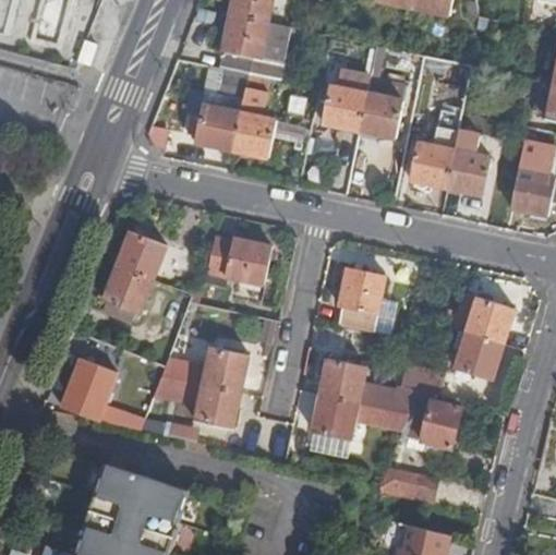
[(0,0),(0,32),(7,34),(15,0),(0,0)]
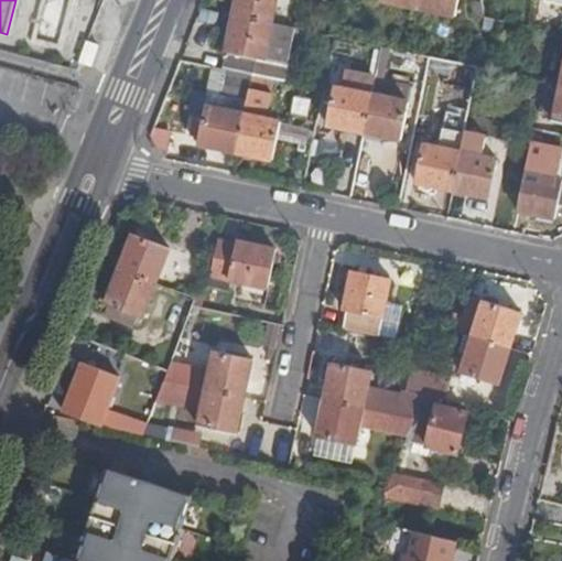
[(235,0),(233,15),(270,23),(273,0),(235,0)]
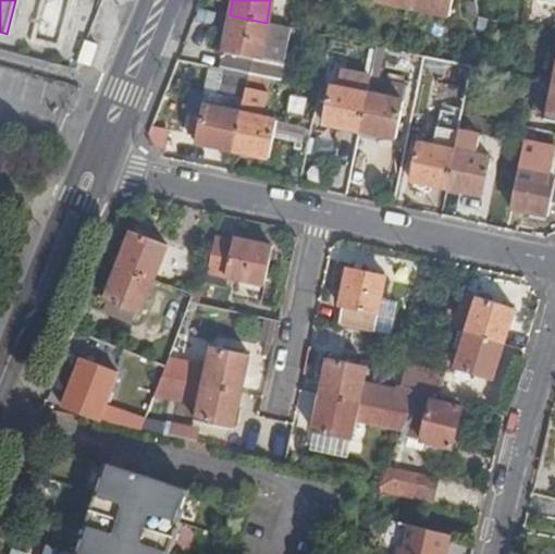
[(412,0),(411,8),(447,15),(451,0),(412,0)]
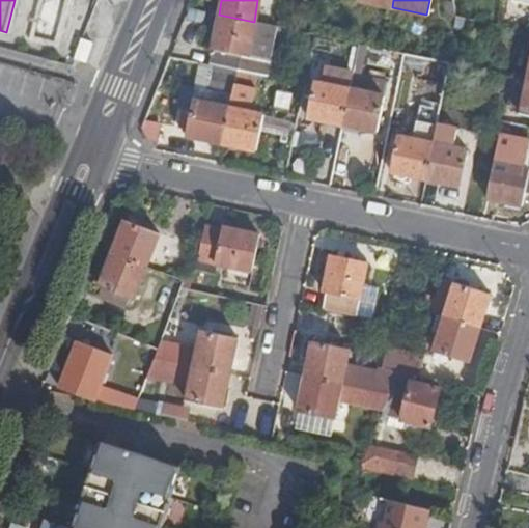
[(453,15),(451,0),(442,0),(442,1),(444,12),(453,15)]
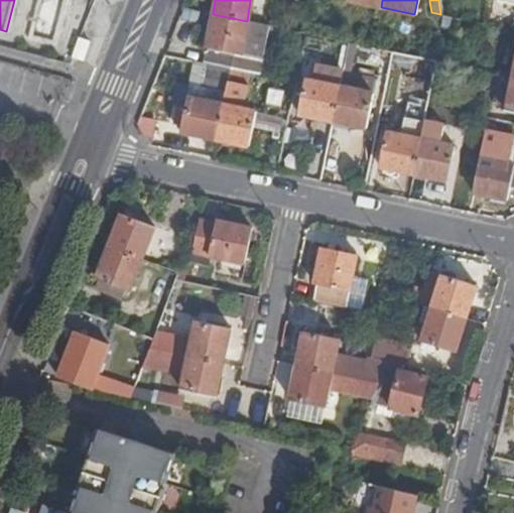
[(213,14),(203,62),(209,63),(224,67),(228,68),(248,72),(258,74),(261,59),(255,57),(260,31),(246,28),(247,21),(213,14)]
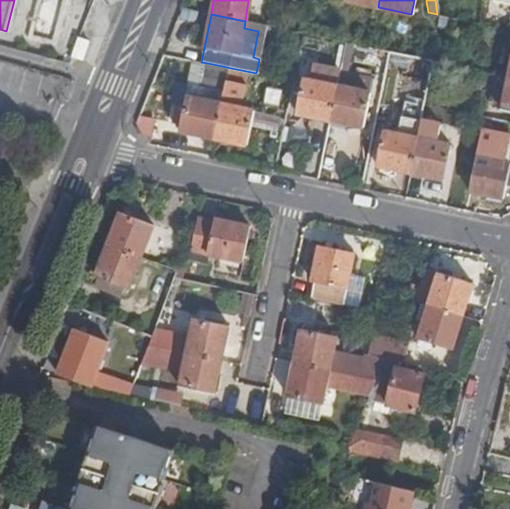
[(259,24),(245,21),(244,28),(258,31),(259,24)]
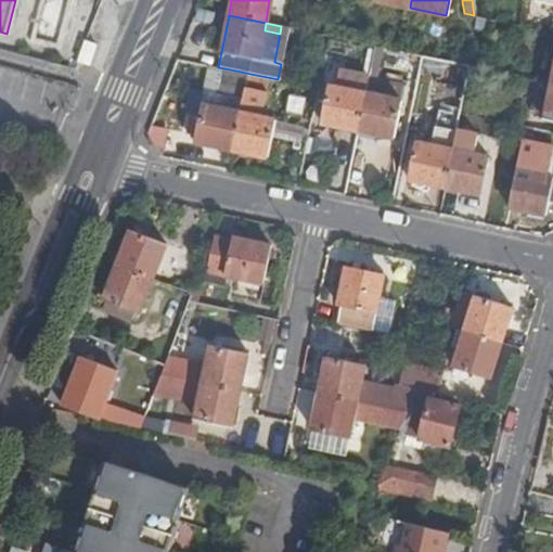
[(194,141),(230,149),(238,112),(243,87),(245,73),(241,72),(224,68),(219,95),(205,92),(202,103),(194,141)]
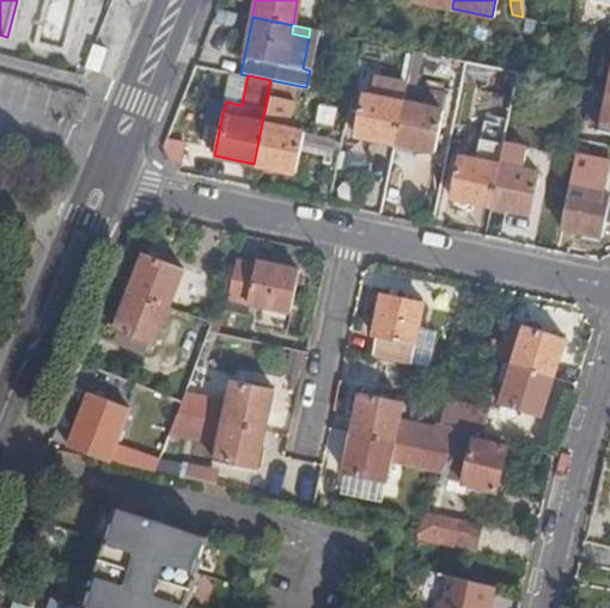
[(360,94),(352,135),(394,145),(406,87),(407,85),(373,77),(370,96),(360,94)]
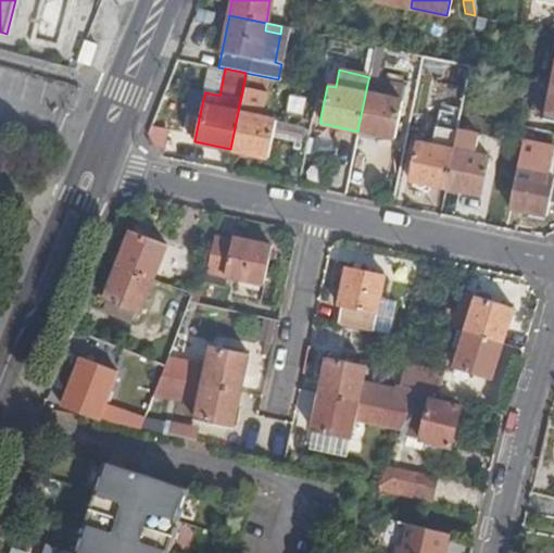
[(243,87),(265,91),(267,77),(246,73),(243,87)]
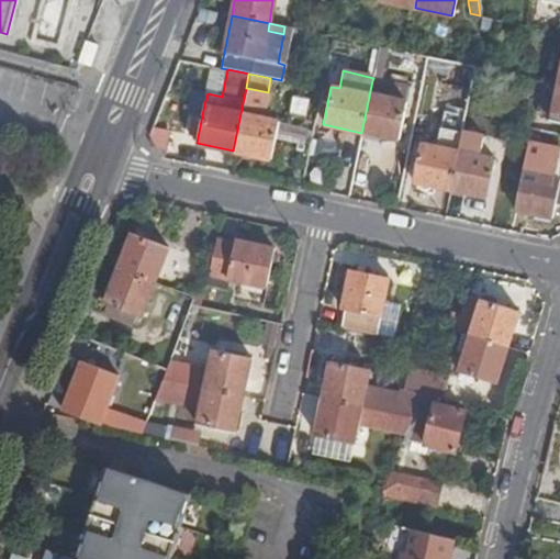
[(372,80),(361,133),(398,141),(409,86),(373,78),(372,80)]
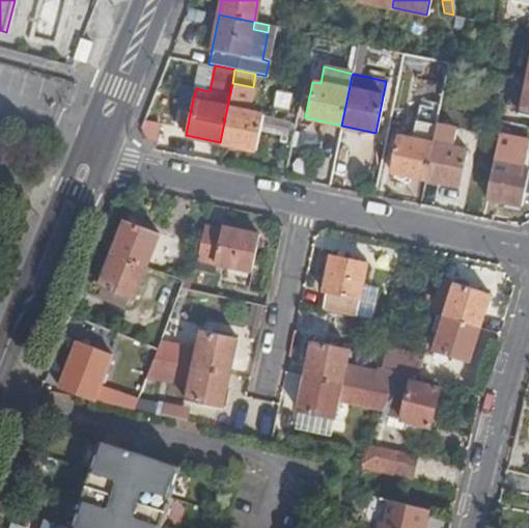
[(528,115),(528,79),(527,79),(520,113),(528,115)]
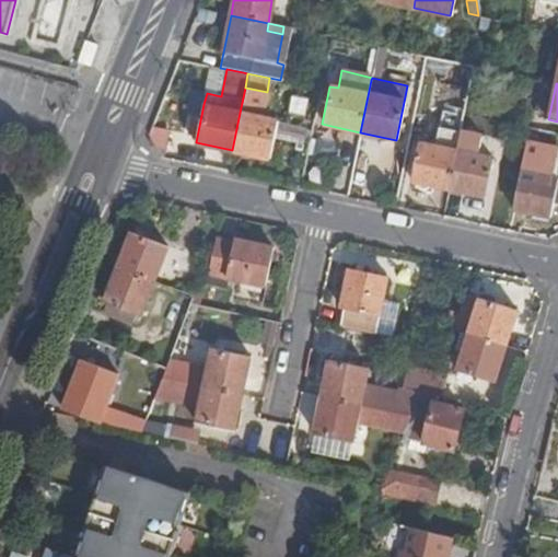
[(240,113),(232,150),(269,159),(278,120),(262,117),(267,92),(245,88),(240,113)]
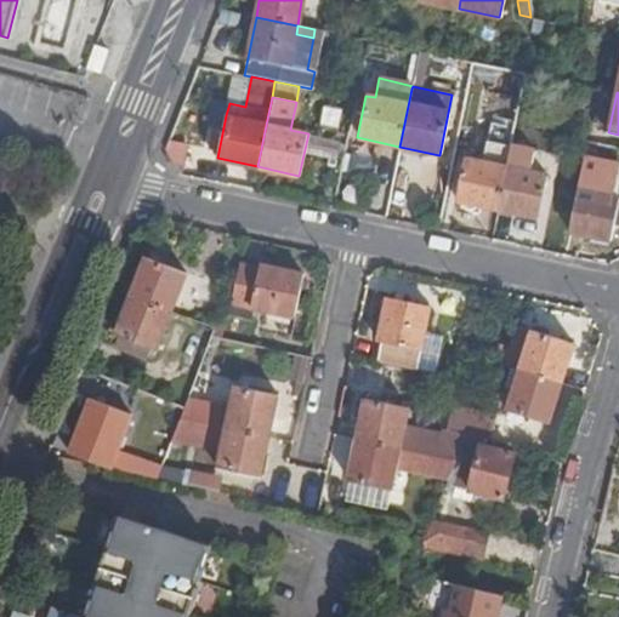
[(514,147),(517,116),(492,114),(488,143),(514,147)]
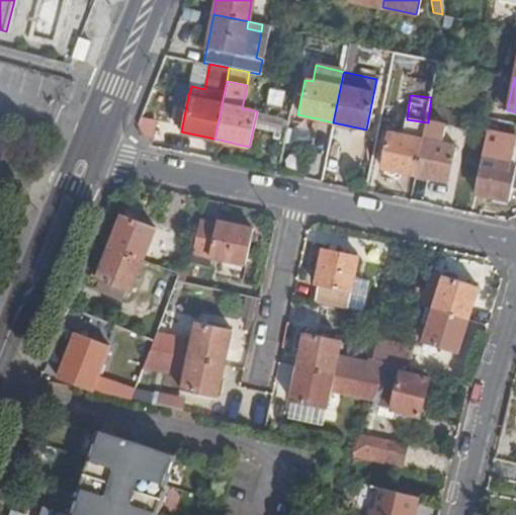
[(515,140),(515,139),(515,122),(489,117),(485,134),(515,140)]
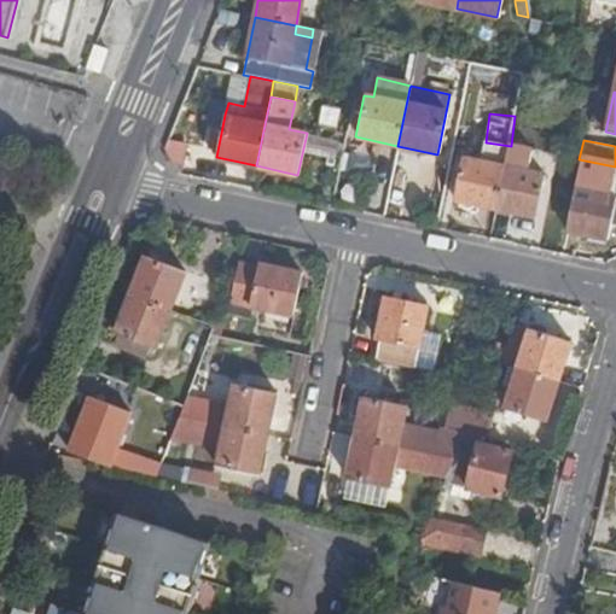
[(453,198),(494,206),(503,167),(506,155),(480,148),(477,161),(463,157),(453,198)]
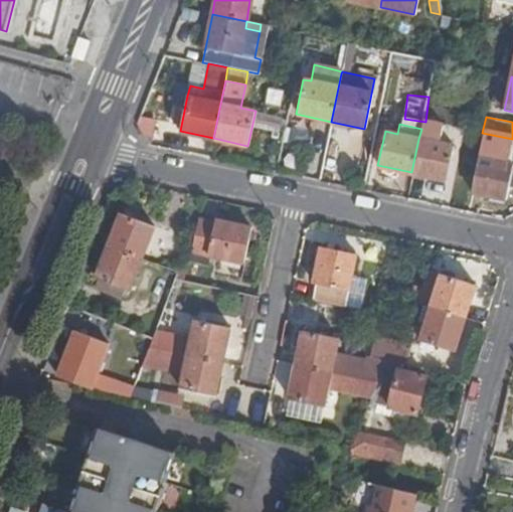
[(418,139),(411,172),(447,180),(453,146),(418,139)]
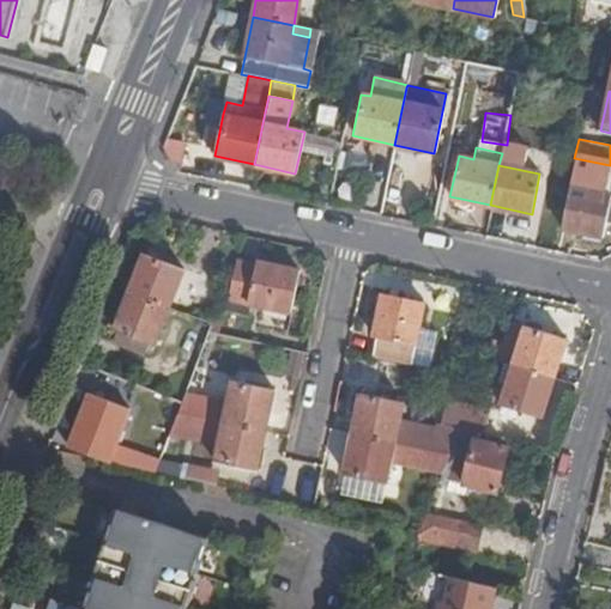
[(569,186),(560,227),(602,237),(605,223),(610,223),(610,201),(610,195),(569,186)]
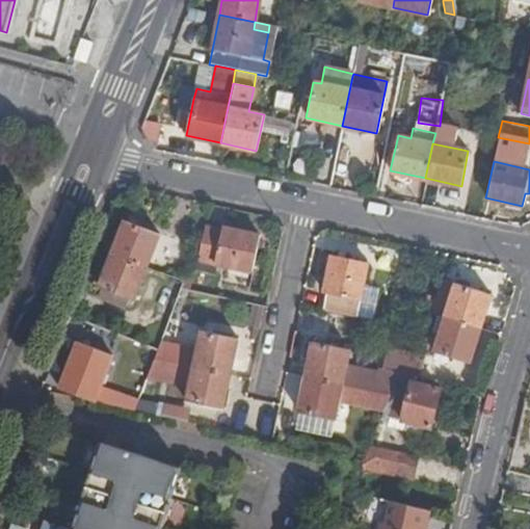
[(132,214),(129,221),(159,234),(161,226),(132,214)]
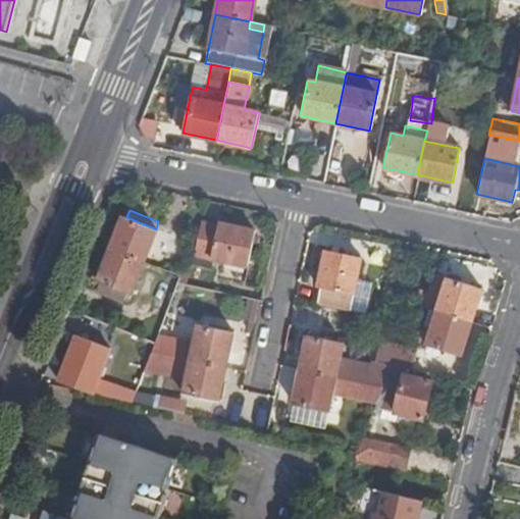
[(126,217),(122,216),(110,250),(143,262),(156,229),(126,217)]
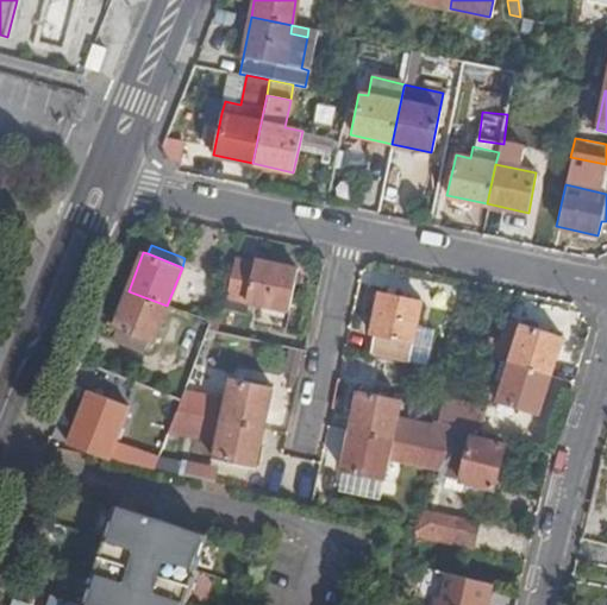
[(255,325),(283,331),(295,271),(254,262),(254,265),(235,260),(225,297),(258,304),(255,325)]
